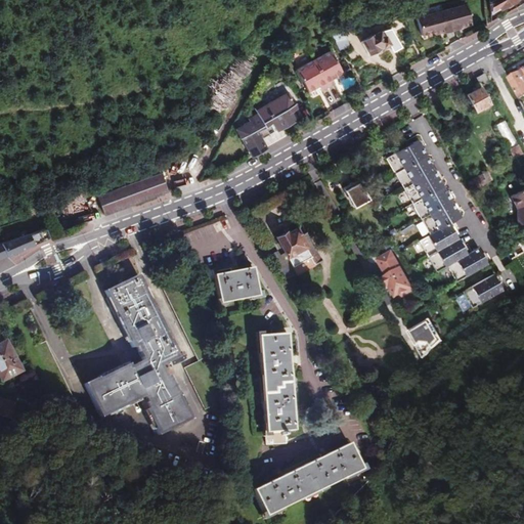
[(489,0),(490,12),(512,0),(489,0)]
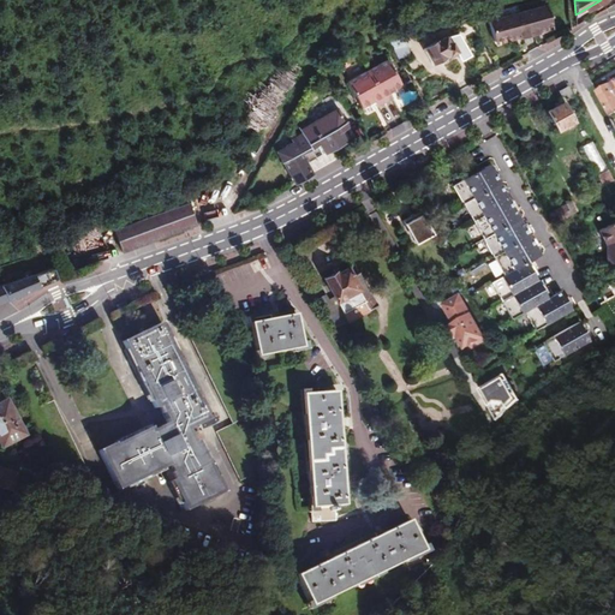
[(526,30),(536,28),(551,24),(548,15),(549,15),(549,12),(548,12),(545,4),(521,11),(526,30)]
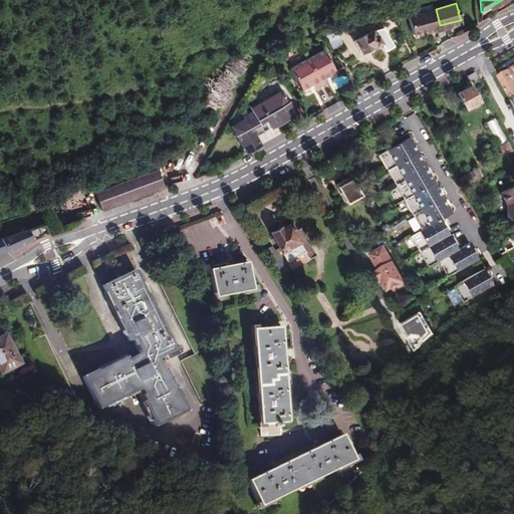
[(432,27),(440,25),(436,9),(407,16),(412,33),(432,27)]
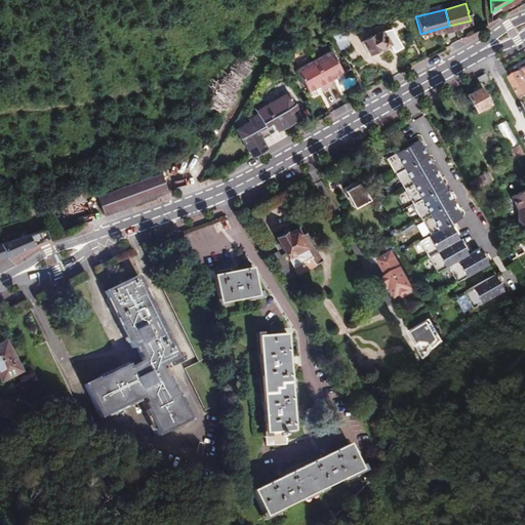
[(341,31),(330,33),(341,51),(351,45),(341,31)]
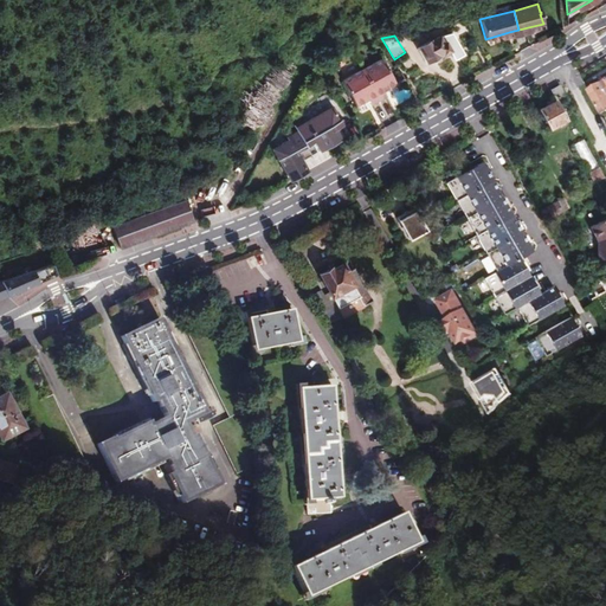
[(426,59),(437,53),(440,51),(442,53),(450,49),(445,40),(442,43),(439,39),(437,40),(436,39),(432,40),(431,40),(419,46),(426,59)]
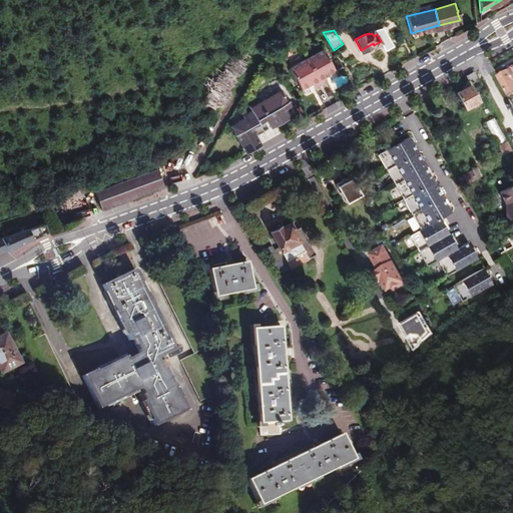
[(322,46),(305,55),(320,82),(326,78),(324,73),(334,67),(322,46)]
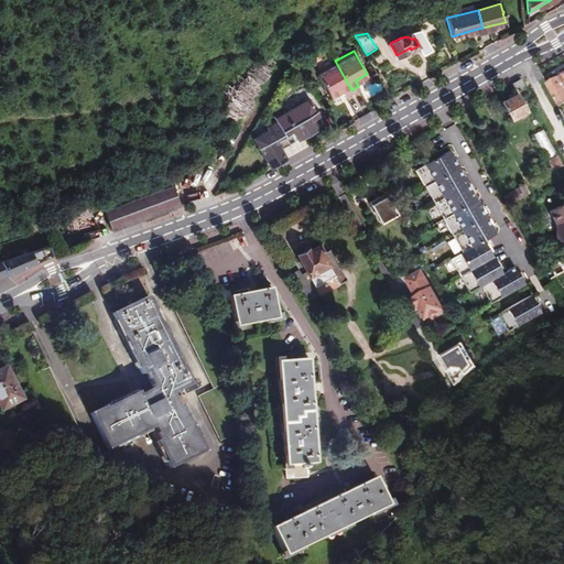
[(351,90),(335,61),(316,72),(329,95),(342,89),(344,95),(351,90)]
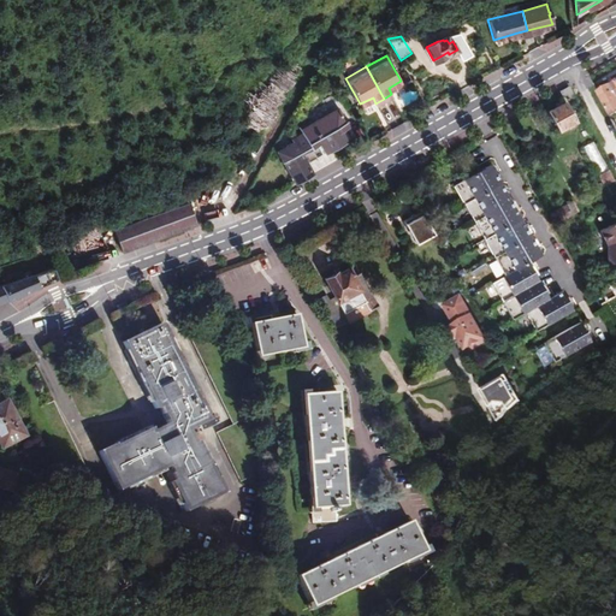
[(615,83),(599,94),(611,117),(615,113),(615,83)]
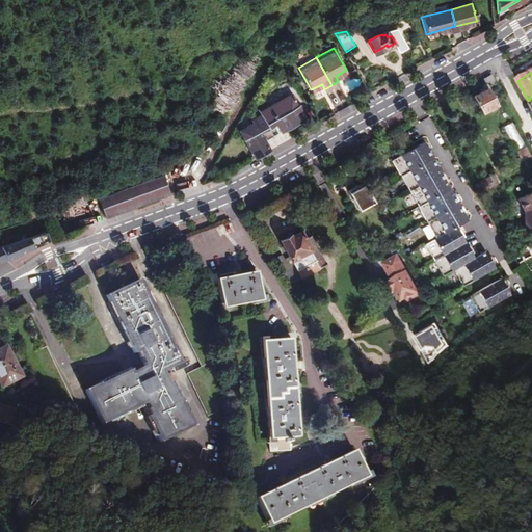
[(491,73),(483,77),(490,90),(499,86),(491,73)]
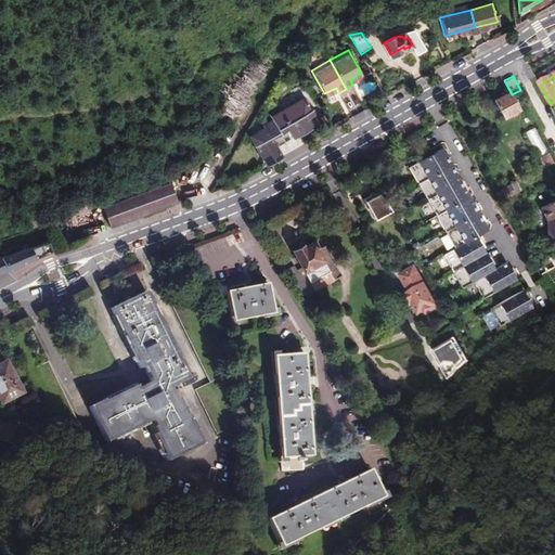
[(508,91),(490,101),(499,116),(516,107),(508,91)]
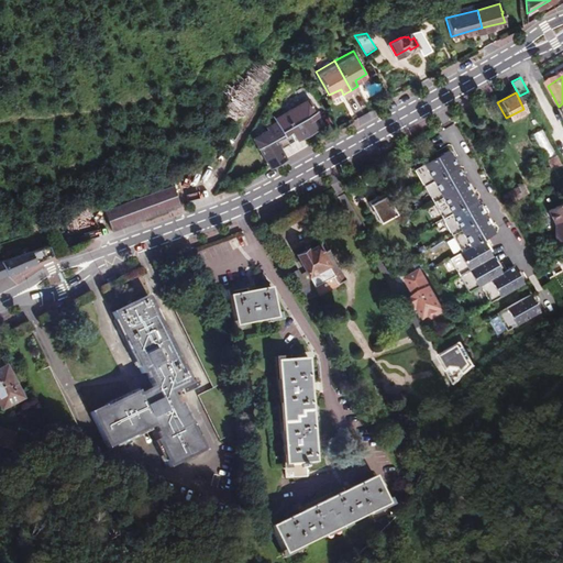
[(269,166),(285,157),(278,147),(280,145),(282,147),(294,141),(289,133),(294,131),(296,135),(307,129),(309,133),(321,125),(315,113),(318,111),(310,98),(265,123),(269,131),(255,139),(258,145),(257,146),(269,166)]
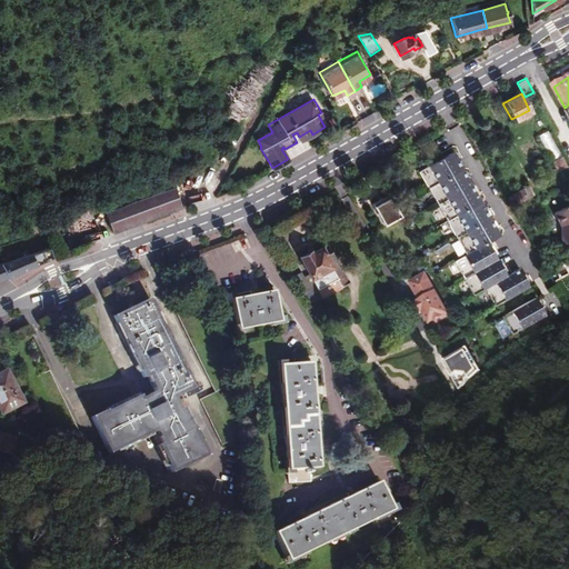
[(539,135),(552,161),(562,156),(548,129),(539,135)]
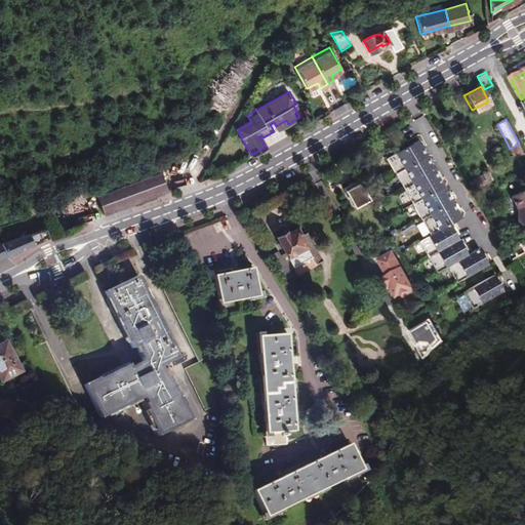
[(278,129),(288,124),(286,120),(276,126),(278,129)]
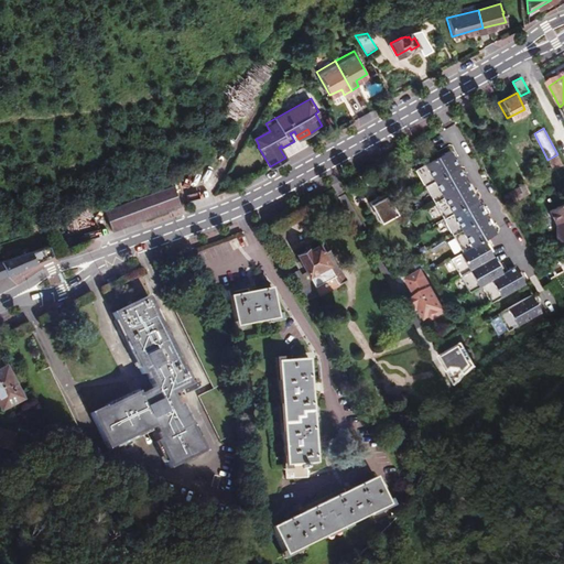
[(488,300),(522,280),(513,264),(501,271),(483,238),(495,231),(448,150),(414,169),(461,250),(448,258),(466,290),(478,284),(488,300)]
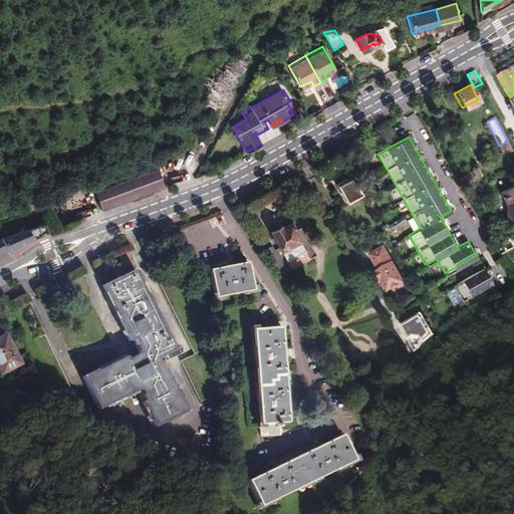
[(508,141),(499,146),(504,153),(512,148),(508,141)]
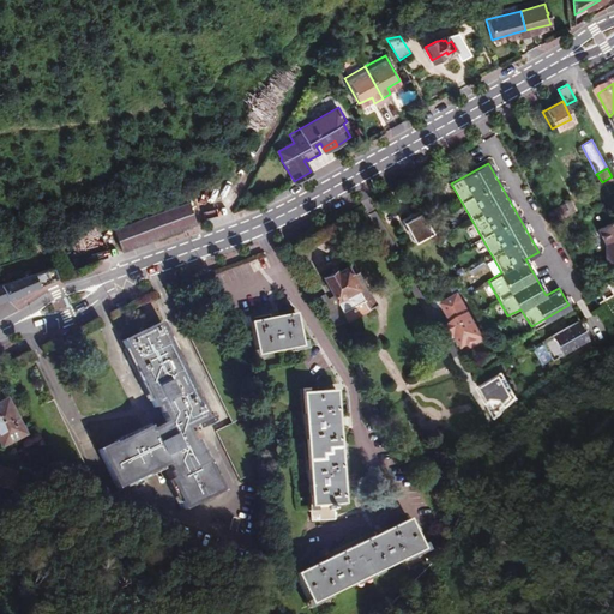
[(198,198),(187,202),(186,200),(115,226),(126,254),(196,227),(191,215),(203,211),(198,198)]
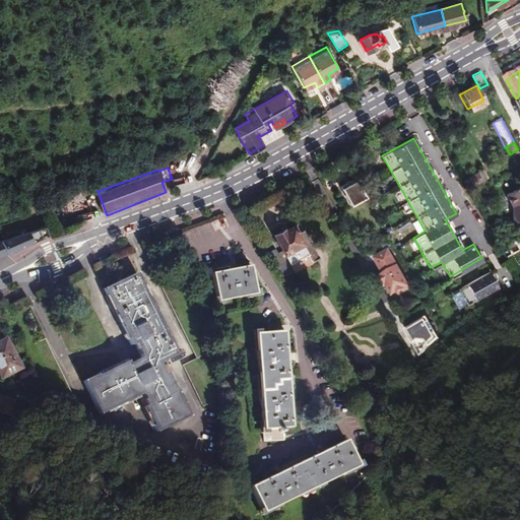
[(481,170),(464,180),(469,188),(486,178),(481,170)]
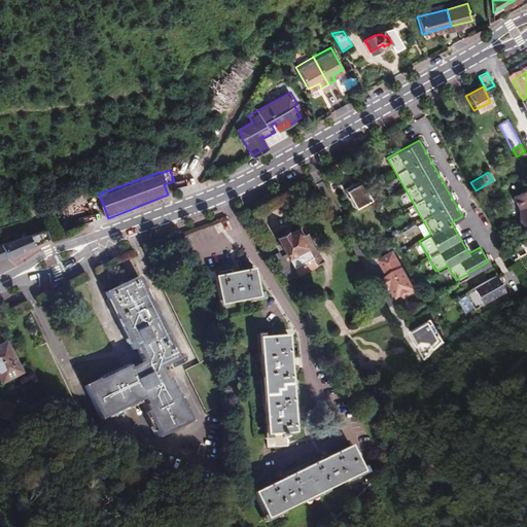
[(358,180),(344,189),(354,208),(370,200),(358,180)]
